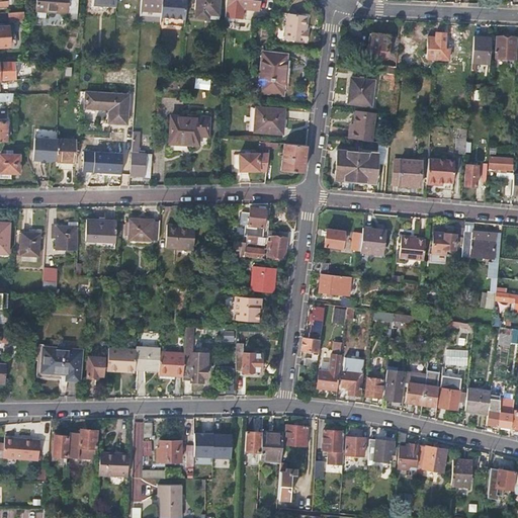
[(36,0),(36,9),(79,12),(79,0),(36,0)]
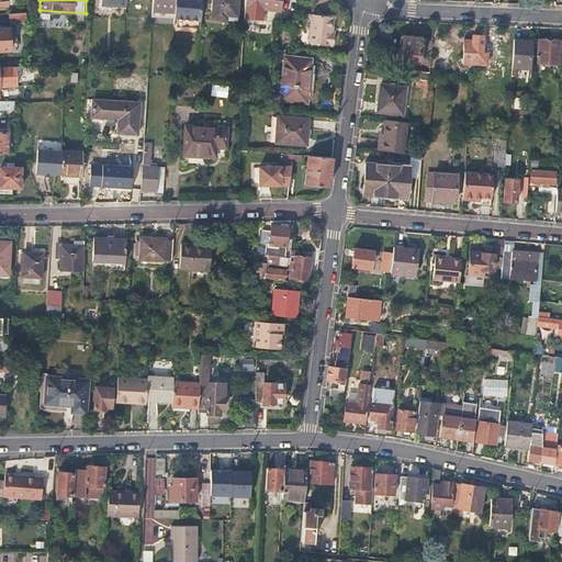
[(153,0),(153,9),(176,11),(176,0),(153,0)]
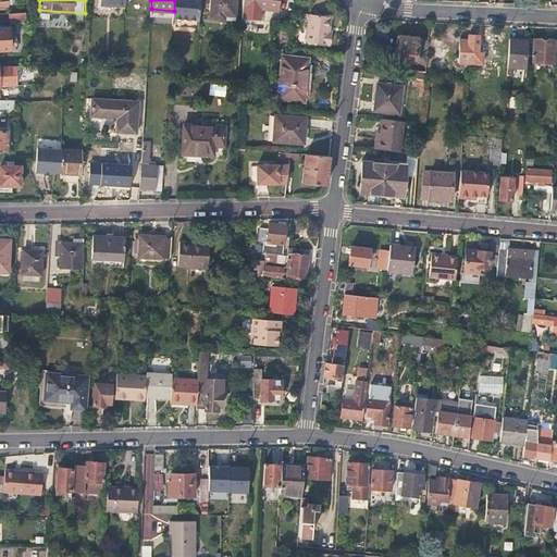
[(201,0),(174,0),(174,11),(174,17),(177,19),(176,26),(199,27),(200,20),(201,0)]
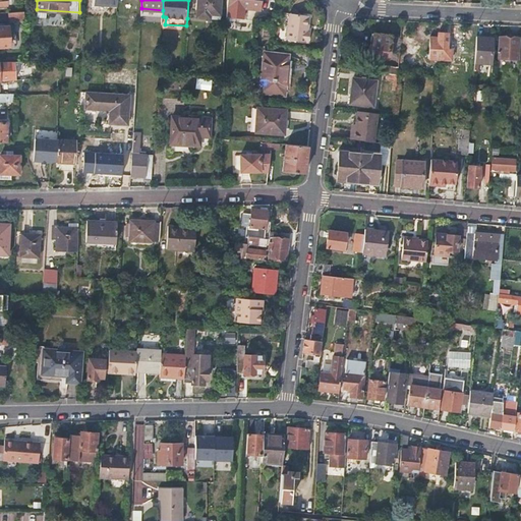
[(197,0),(197,6),(197,16),(221,18),(221,0),(197,0)]
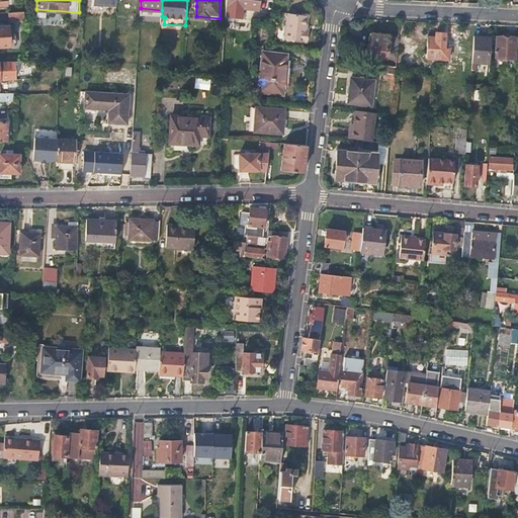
[(230,0),(230,6),(263,10),(264,0),(230,0)]
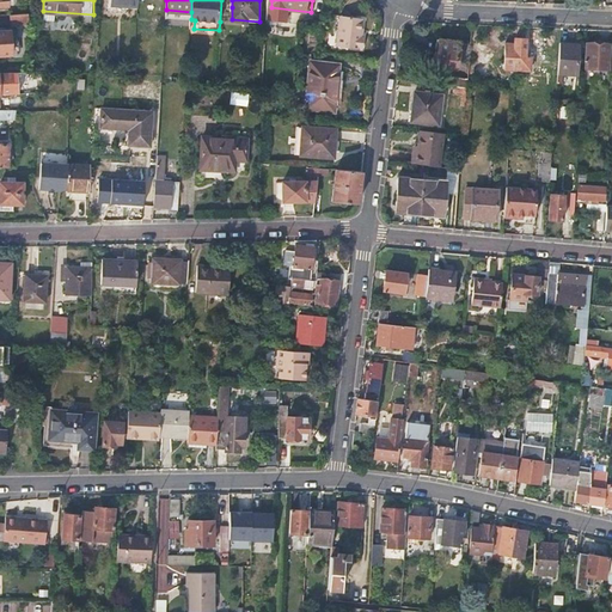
[(34,13),(34,5),(28,5),(19,5),(19,14),(29,13),(34,13)]
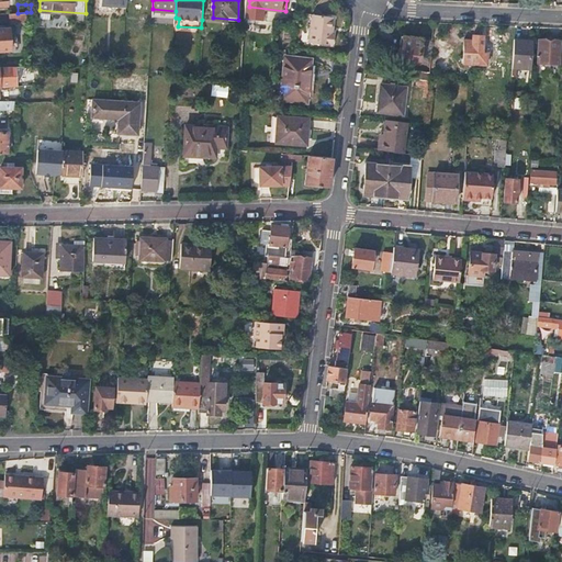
[(18,13),(10,13),(11,22),(26,21),(26,12),(18,13)]
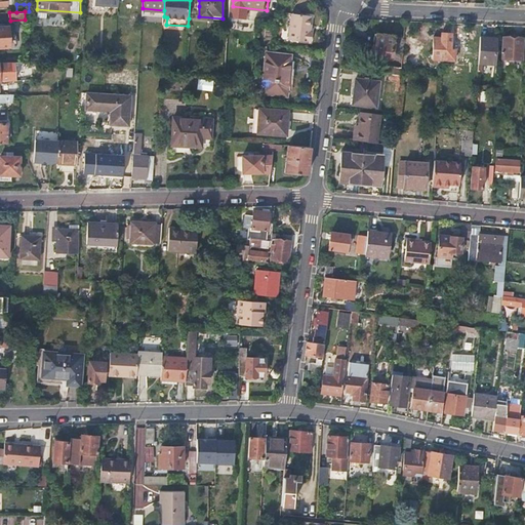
[(308,29),(309,24),(310,13),(291,12),(288,38),(311,40),(311,39),(312,29),(310,29),(308,29)]
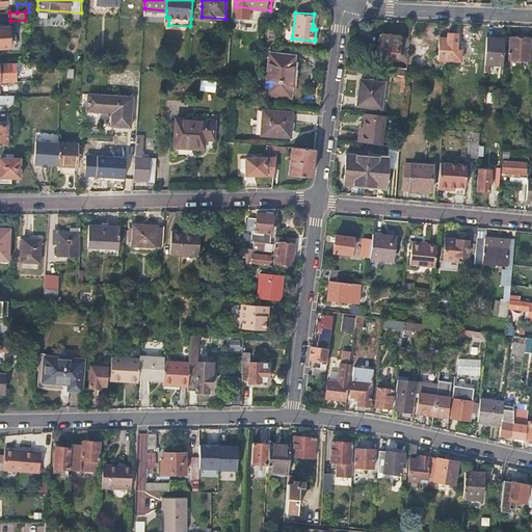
[(0,26),(0,48),(2,48),(10,48),(9,26),(0,26)]
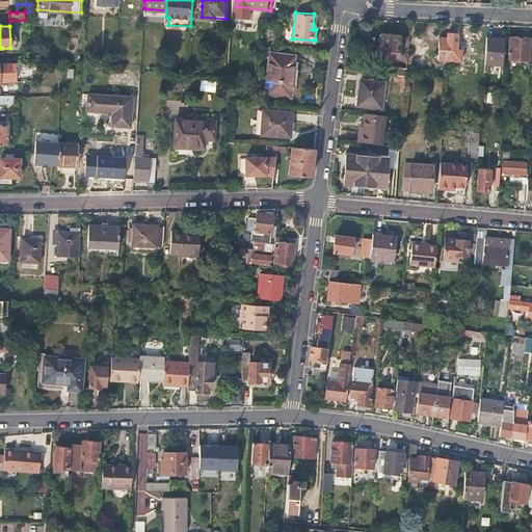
[(408,53),(409,38),(400,37),(400,36),(382,33),(381,46),(378,46),(377,57),(397,59),(398,52),(408,53)]
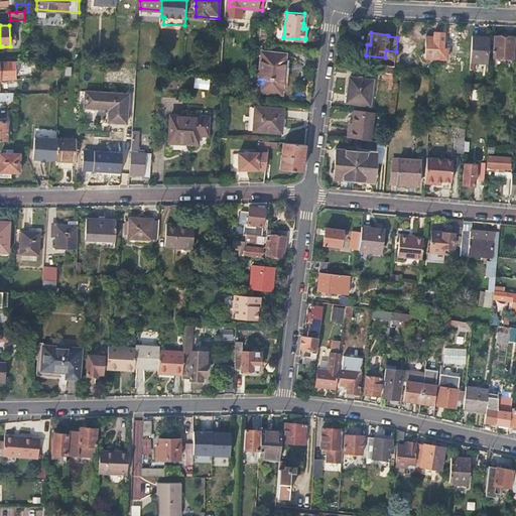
[(435,37),(426,36),(425,58),(448,59),(449,41),(444,41),(445,32),(435,32),(435,37)]
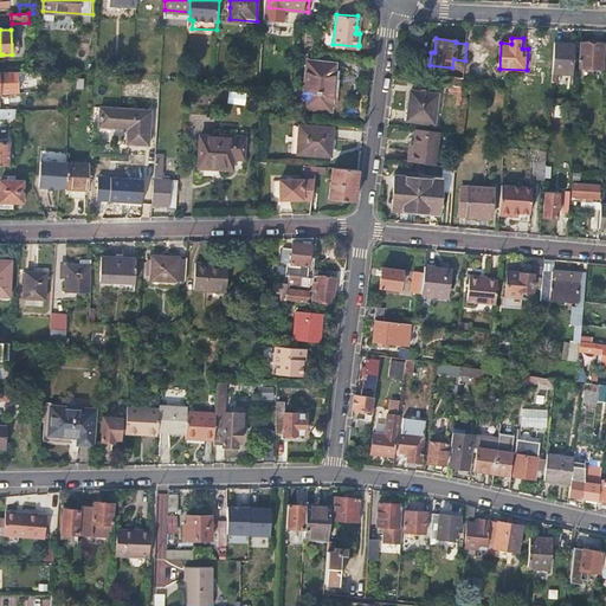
[(582,42),(581,68),(604,69),(605,43),(582,42)]
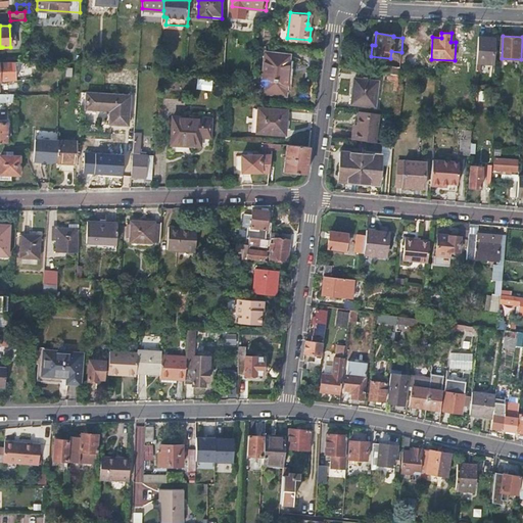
[(495,38),(480,37),(478,62),(494,63),(495,38)]
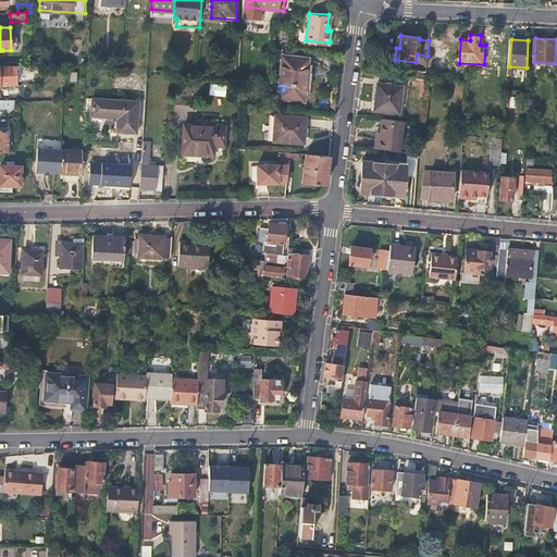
[(20,66),(28,66),(28,52),(20,52),(20,66)]
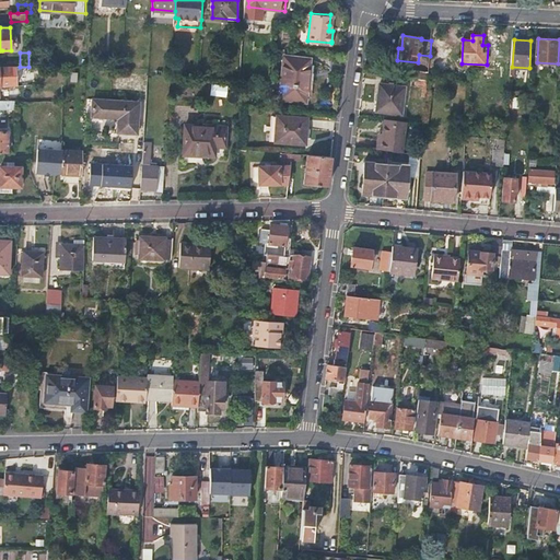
[(310,59),(286,56),(281,97),(305,101),(310,59)]
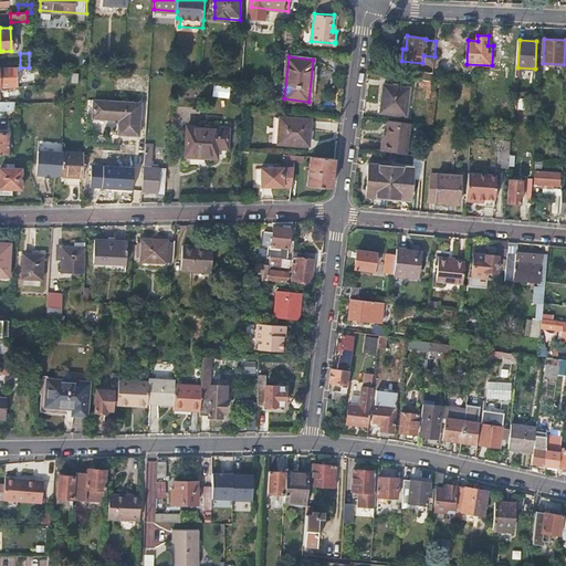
[(0,86),(17,87),(17,67),(0,66),(0,98),(0,95),(0,86)]
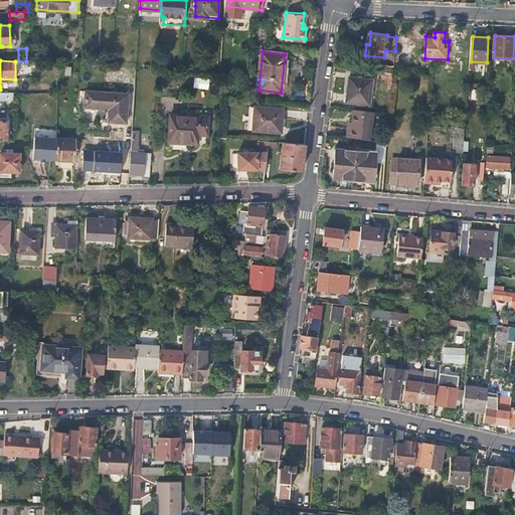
[(375,63),(374,71),(383,72),(394,73),(394,66),(375,63)]
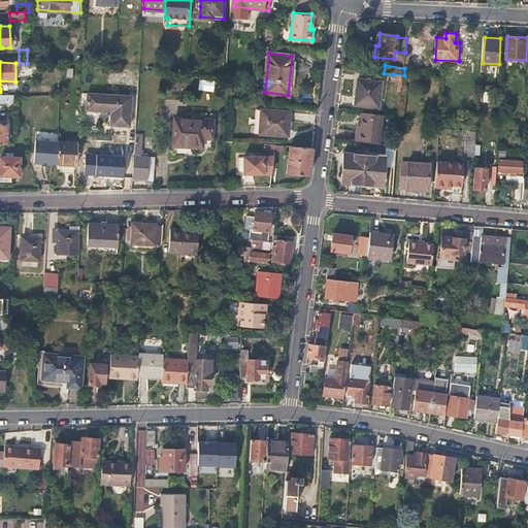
[(404,75),(393,74),(393,78),(400,79),(399,91),(402,91),(404,75)]
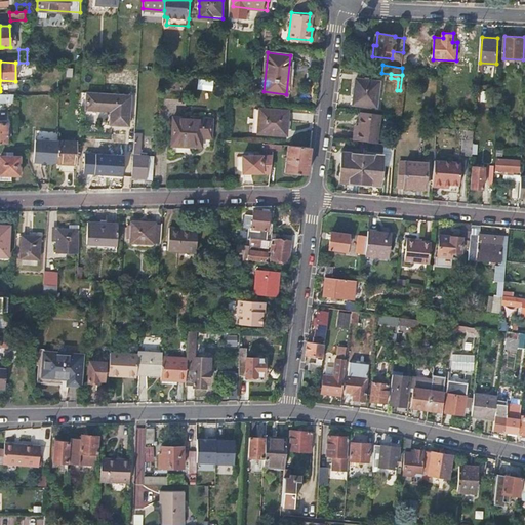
[(381,79),(358,76),(354,104),(378,106),(381,79)]
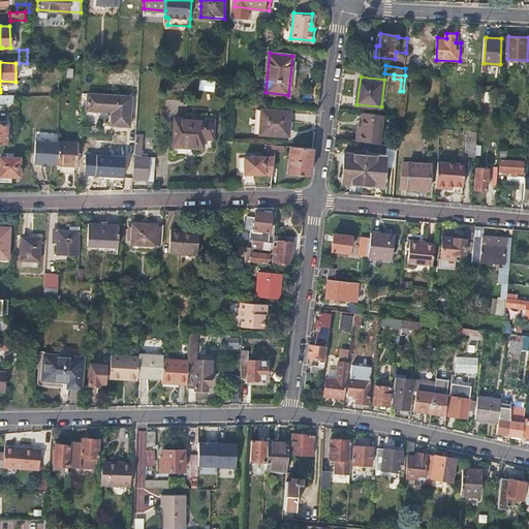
[(131,94),(88,91),(87,107),(113,110),(112,126),(130,127),(131,94)]
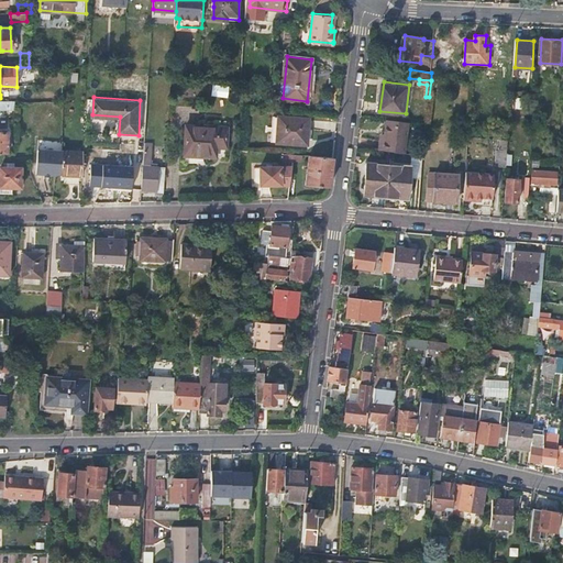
[(0,109),(13,110),(14,101),(0,100),(0,109)]
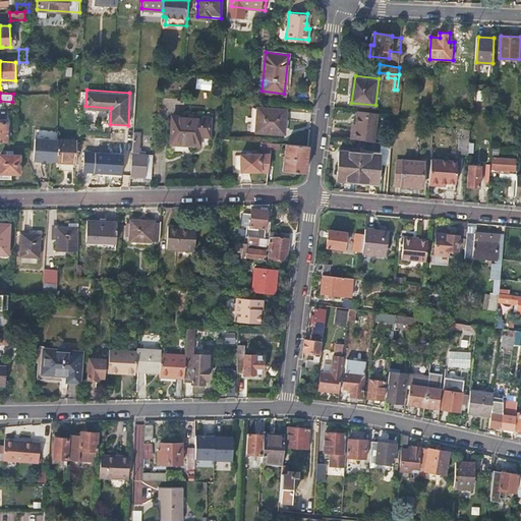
[(286,110),(258,108),(256,131),(285,133),(286,110)]
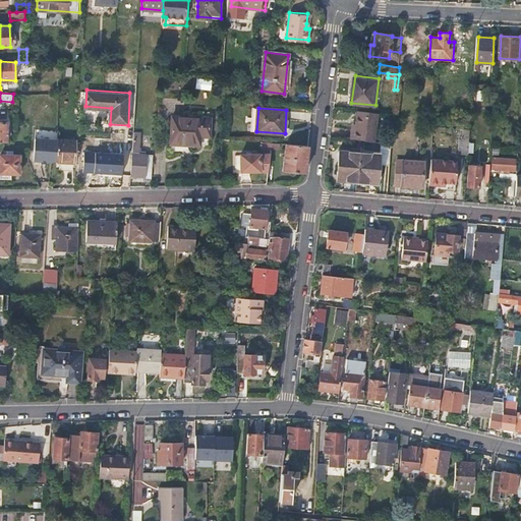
[(378,113),(357,110),(355,123),(355,129),(351,128),(350,138),(362,139),(374,141),(378,113)]
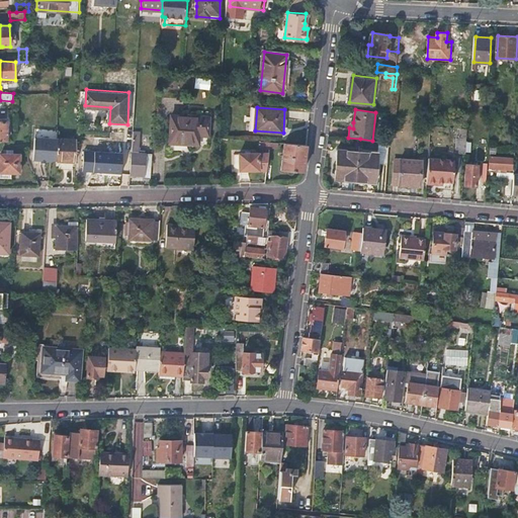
[(201,135),(201,117),(172,116),(170,144),(198,145),(199,135),(201,135)]
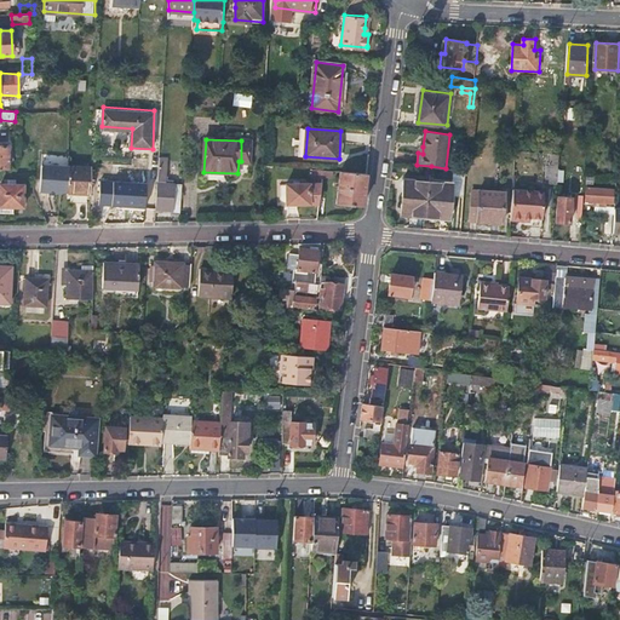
[(251,141),(241,141),(241,161),(250,162),(251,141)]
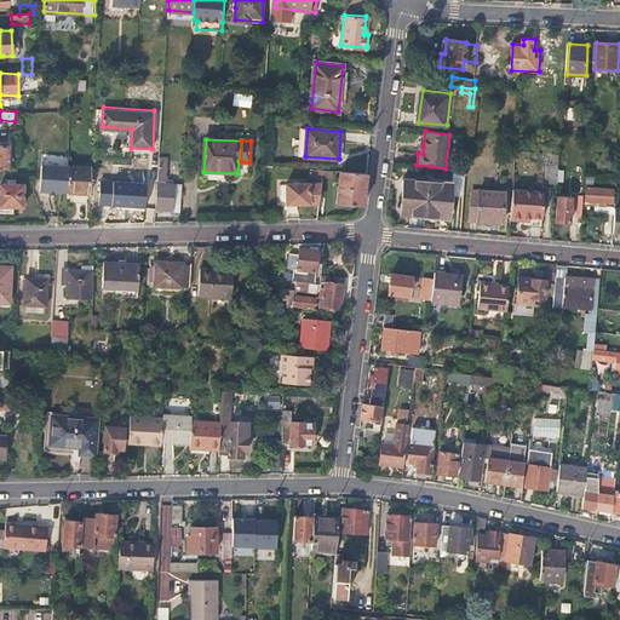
[(546,151),(561,151),(562,143),(546,142),(546,151)]
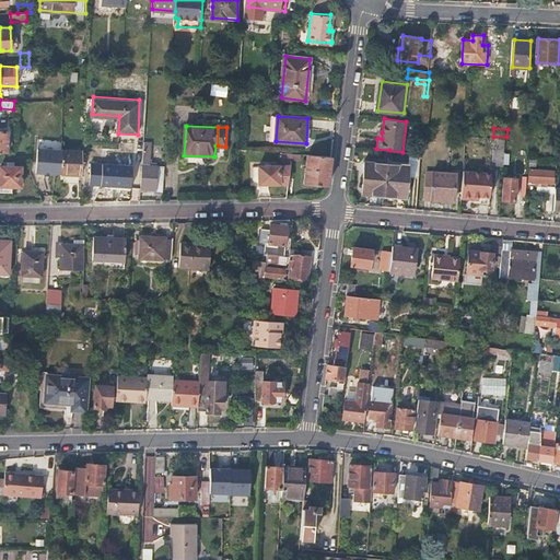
[(506,139),(500,139),(499,149),(496,149),(494,166),(504,166),(506,139)]
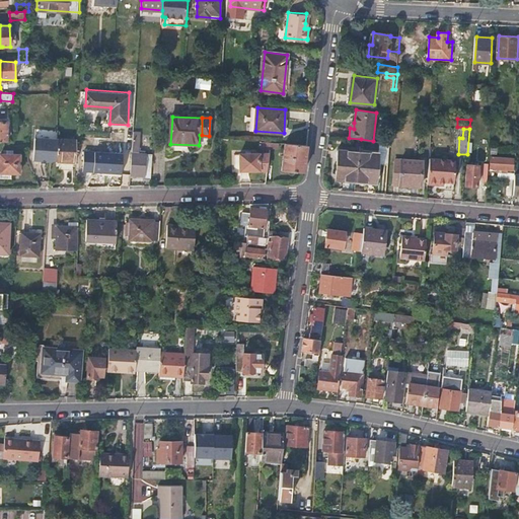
[(141,132),(133,131),(133,150),(139,150),(139,137),(141,135),(141,132)]
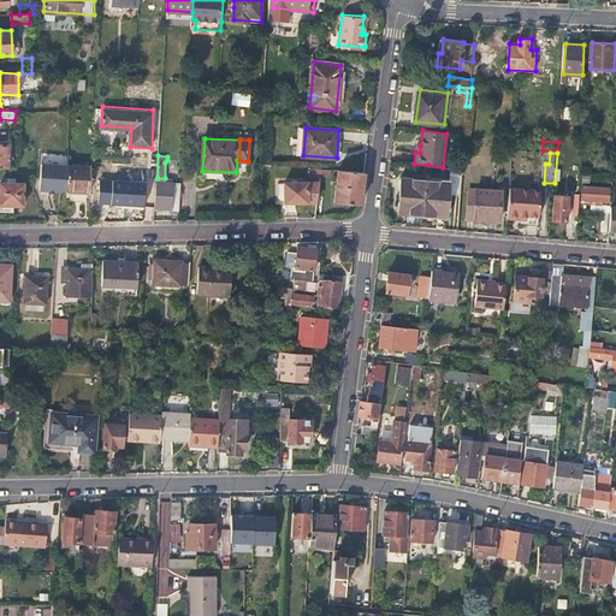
[(67,193),(69,165),(41,164),(39,191),(48,191),(54,191),(61,193),(67,193)]
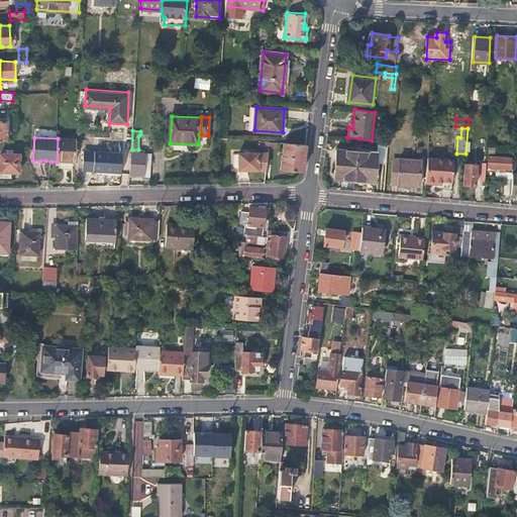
[(233,138),(221,137),(220,147),(232,147),(233,138)]
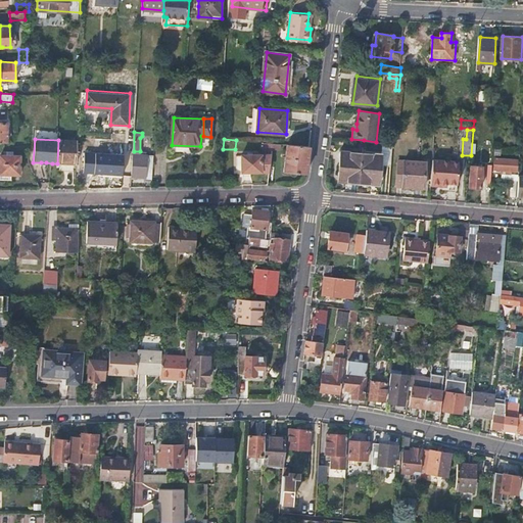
[(77,163),(78,141),(58,140),(57,163),(77,163)]
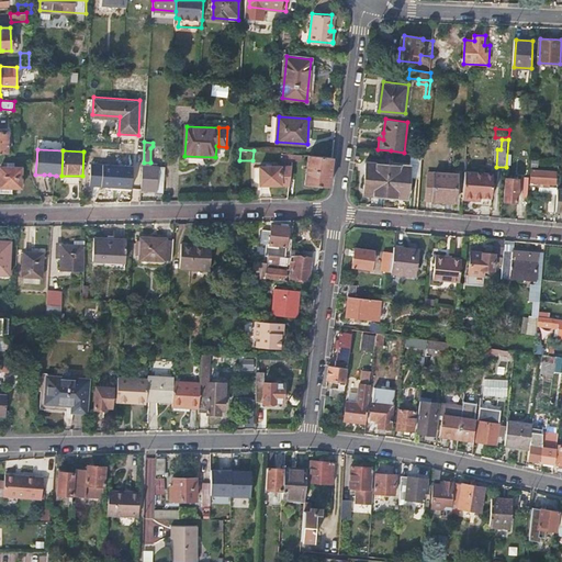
[(329,187),(333,156),(308,155),(306,183),(329,187)]
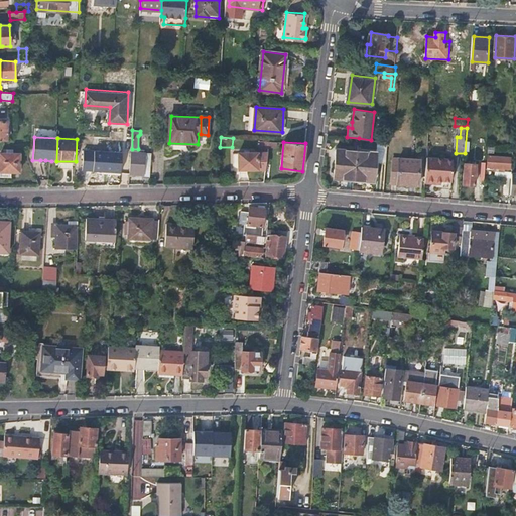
[(334,178),(354,180),(357,150),(337,148),(334,178)]
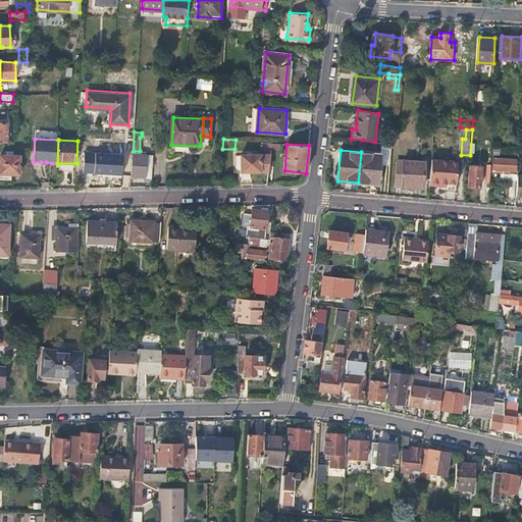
[(361,152),(358,183),(379,185),(382,154),(361,152)]
